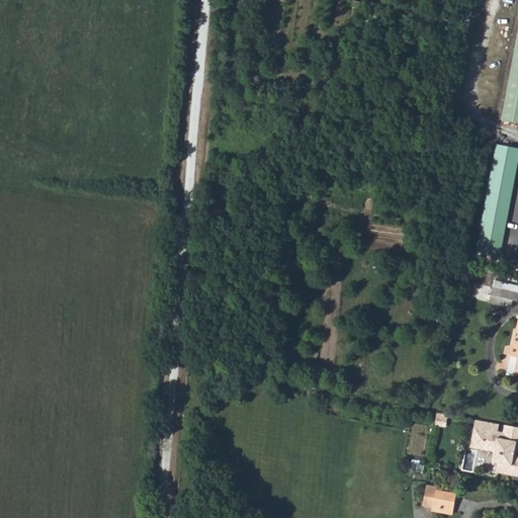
[(517,39),(504,121),(517,123),(517,39)]
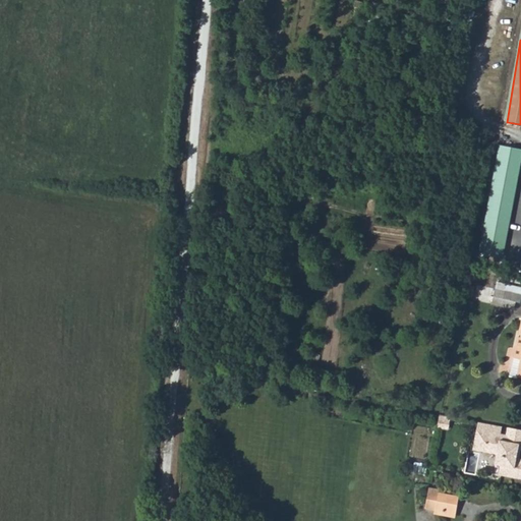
[(520,148),(501,145),(481,253),(504,257),(520,170),(520,148)]
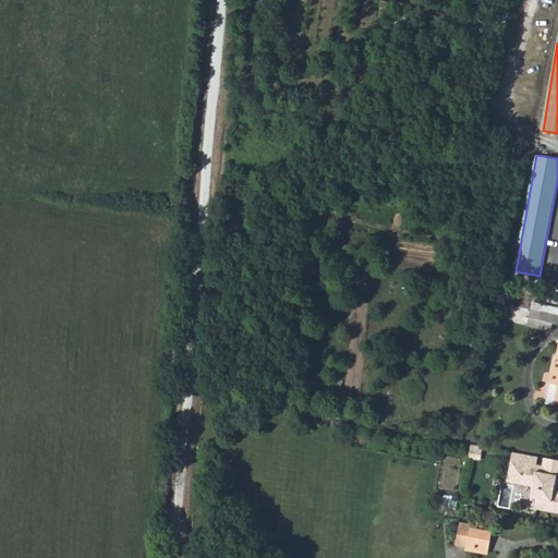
[(557,307),(544,304),(543,312),(557,315),(557,307)]
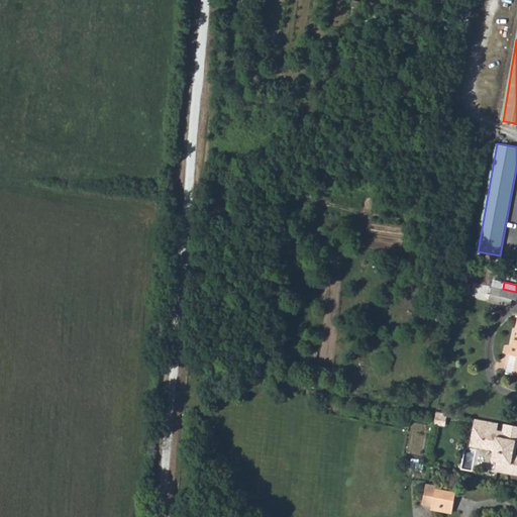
[(516,292),(503,289),(501,297),(516,301),(516,300),(516,292)]
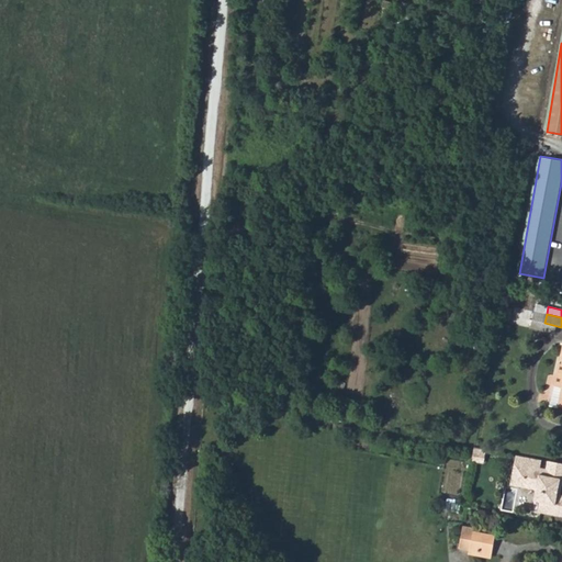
[(510,485),(528,489),(530,478),(523,476),(524,465),(540,468),(542,460),(516,456),(510,485)]
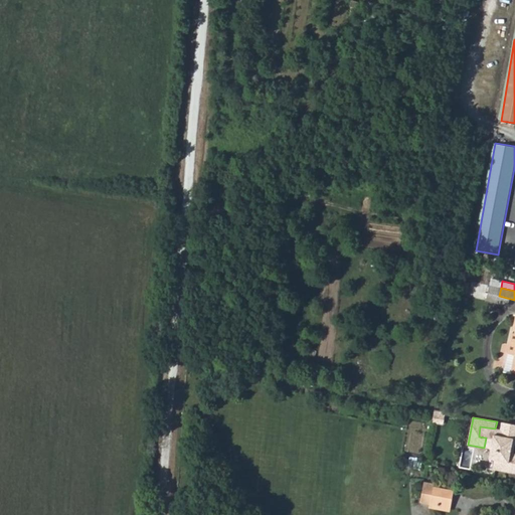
[(514,424),(503,422),(501,430),(495,428),(480,426),(479,437),(486,438),(484,448),(492,449),(491,459),(496,460),(495,469),(514,472),(514,453),(512,452),(513,448),(514,447),(514,424)]
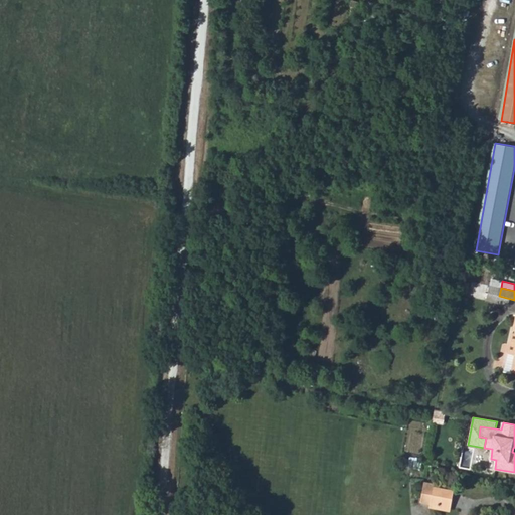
[(431,504),(431,508),(439,509),(440,505),(452,507),(455,492),(434,488),(434,484),(423,483),(422,503),(431,504)]
